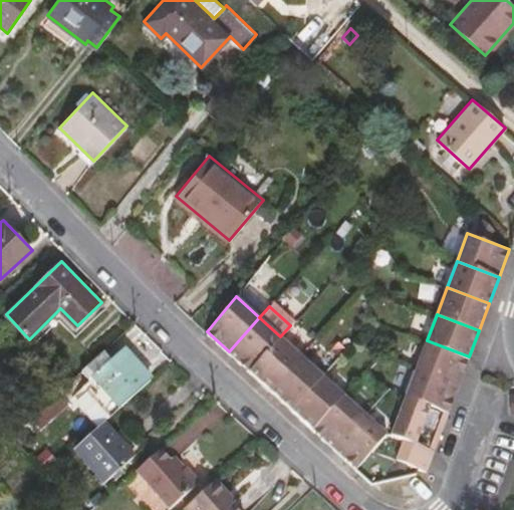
[(280,336),(259,317),(229,351),(250,370),(280,336)]
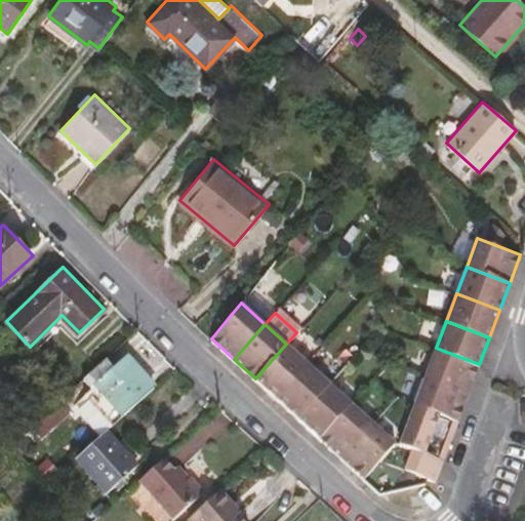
[(308,363),(286,344),(255,378),(277,398),(308,363)]
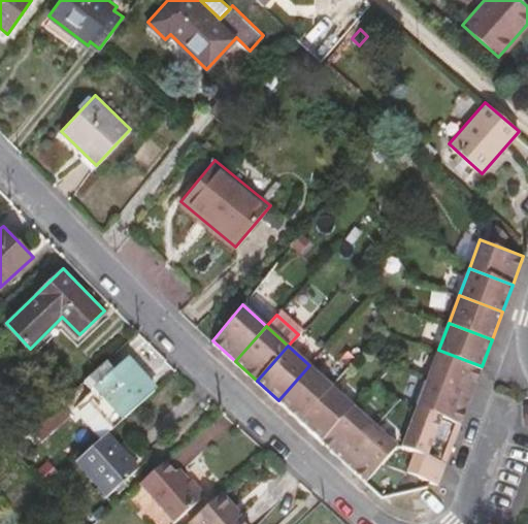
[(427,378),(471,394),(482,366),(438,350),(427,378)]
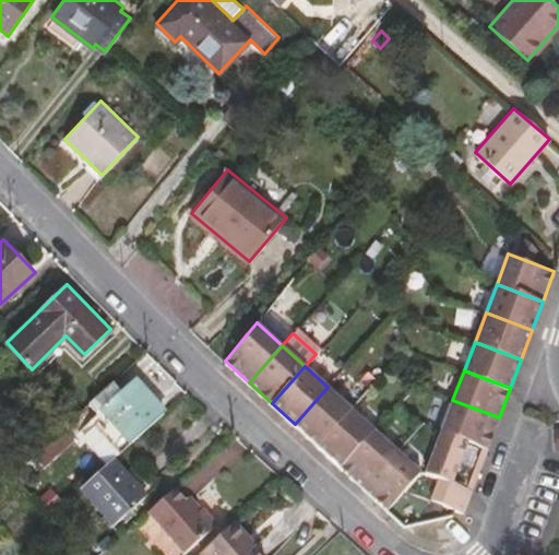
[(130,440),(166,409),(135,375),(99,406),(130,440)]
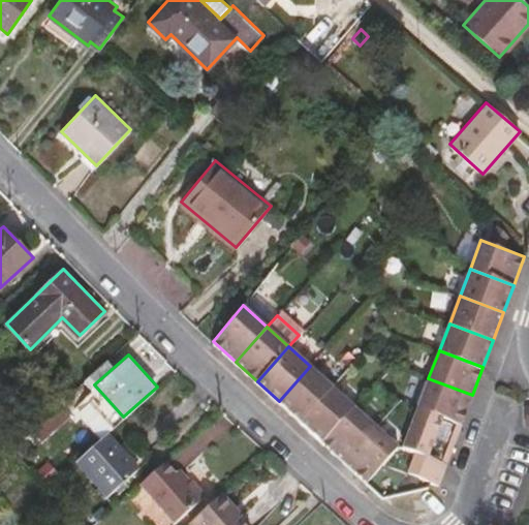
[(310,366),(279,401),(301,421),(332,385),(310,366)]
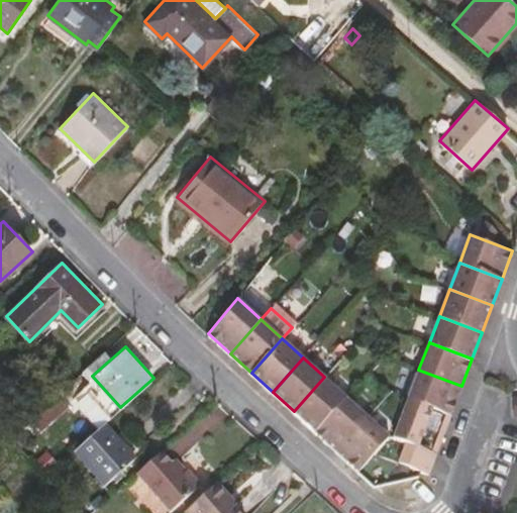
[(445,411),(450,413),(461,386),(418,370),(408,397),(434,408),(445,411)]
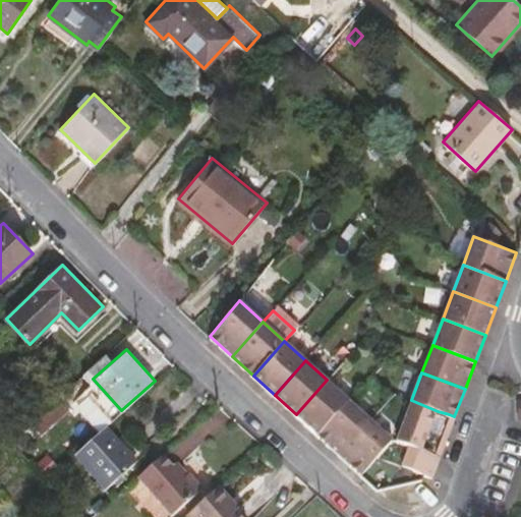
[(327,380),(296,414),(317,434),(348,400),(327,380)]
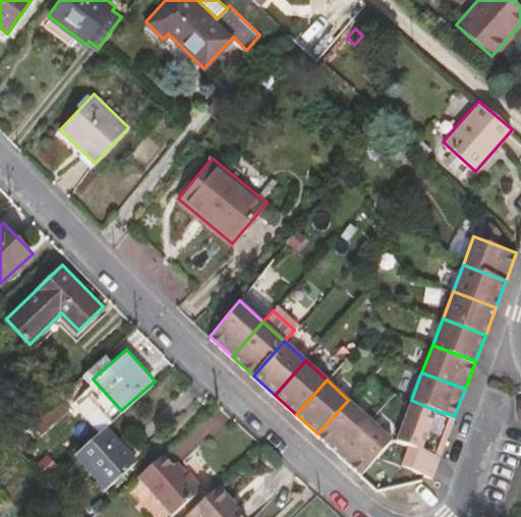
[(348,400),(317,434),(339,453),(369,419),(348,400)]
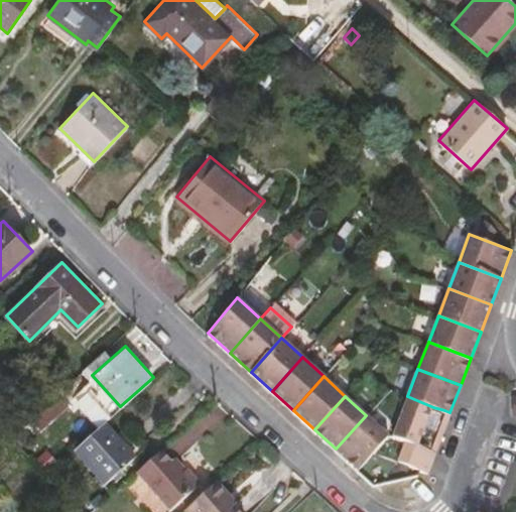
[(418,468),(420,469),(427,472),(435,451),(430,449),(419,444),(425,427),(433,407),(407,396),(392,435),(404,440),(396,460),(418,468)]
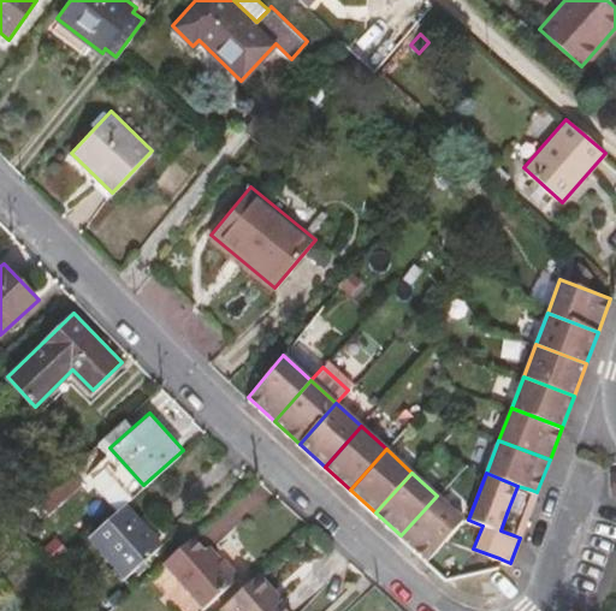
[(508,510),(521,515),(531,490),(517,486),(508,510)]
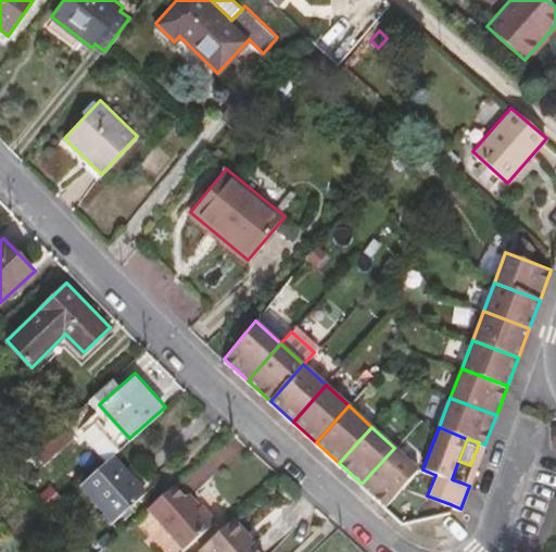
[(394,448),(362,484),(386,505),(418,468),(394,448)]
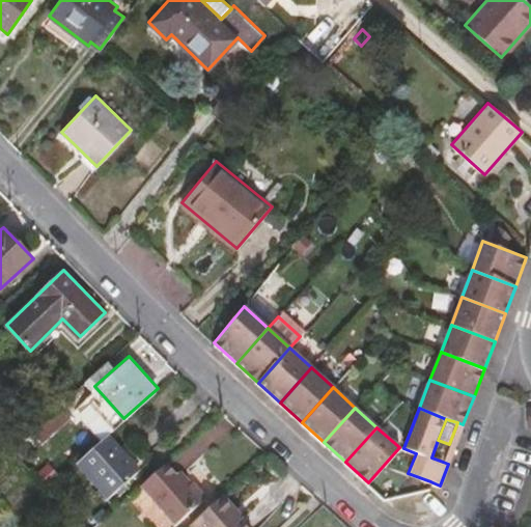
[(110,431),(76,461),(108,497),(141,467),(110,431)]
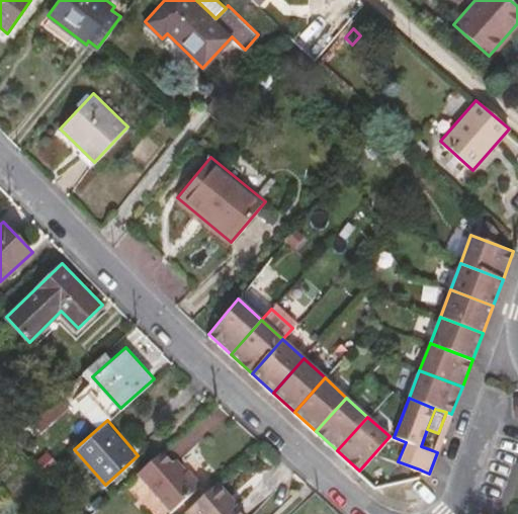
[(421,446),(432,450),(438,433),(427,429),(421,446)]
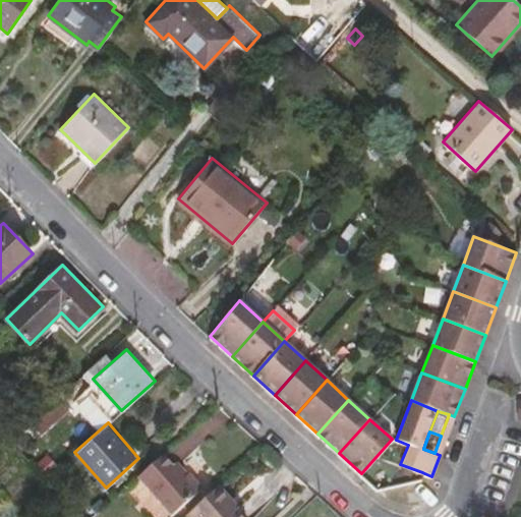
[(172,463),(164,454),(139,475),(172,513),(203,485),(178,457),(172,463)]
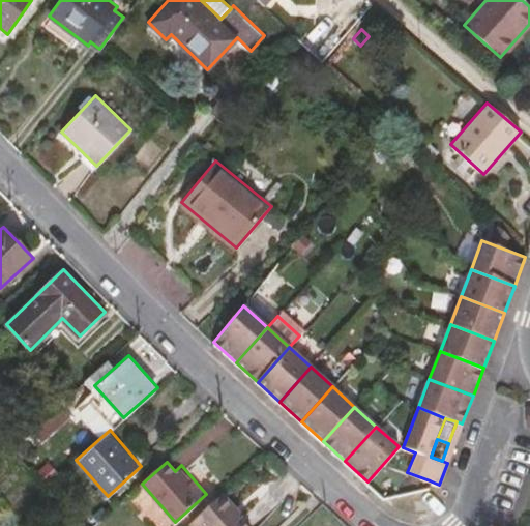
[(234,503),(225,493),(190,523),(194,525),(246,525),(239,517),(230,507),(234,503)]
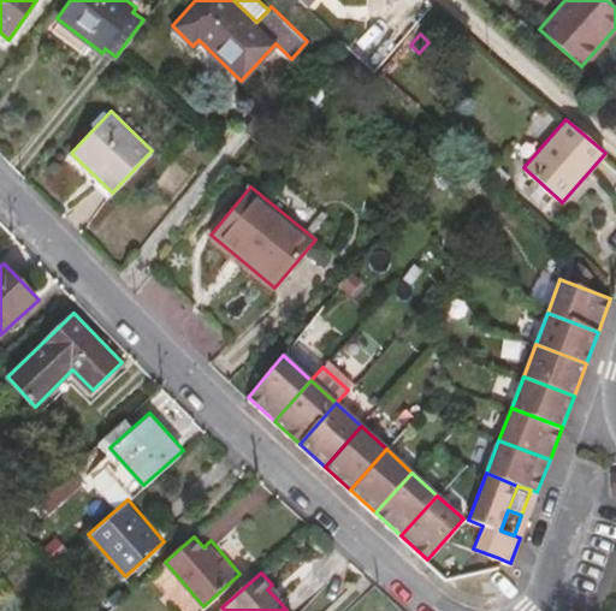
[(267,589),(278,600),(283,595),(272,585),(267,589)]
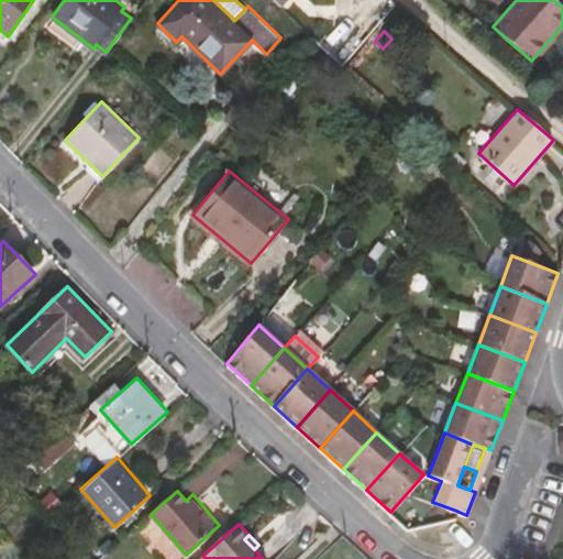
[(88,556),(90,558),(98,558),(117,543),(110,536),(88,556)]
